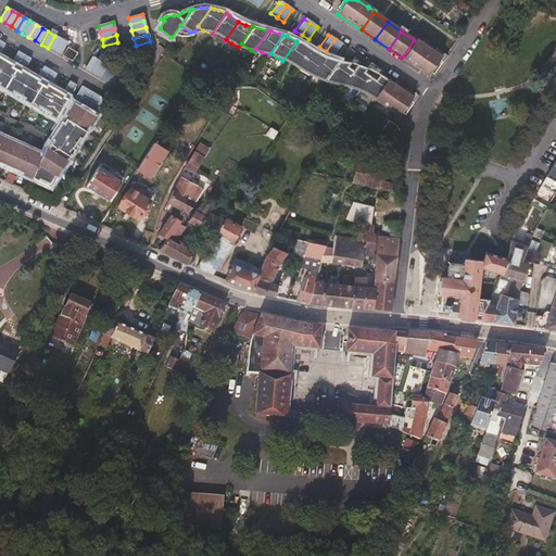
[(54,52),(61,39),(54,36),(48,48),(54,52)]
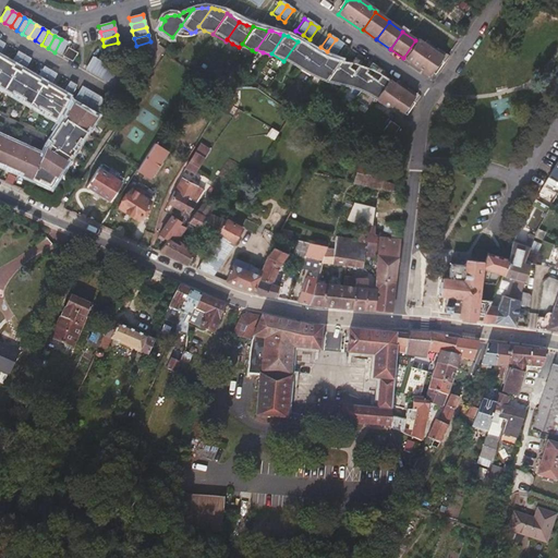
[(68,44),(61,39),(55,52),(60,56),(68,44)]
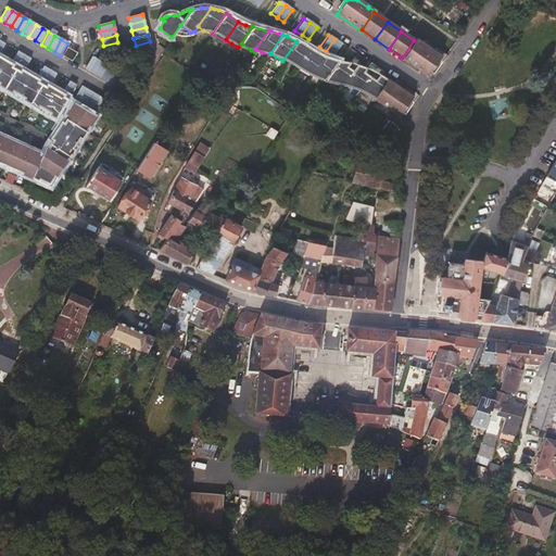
[(335,39),(326,51),(332,55),(341,43),(335,39)]
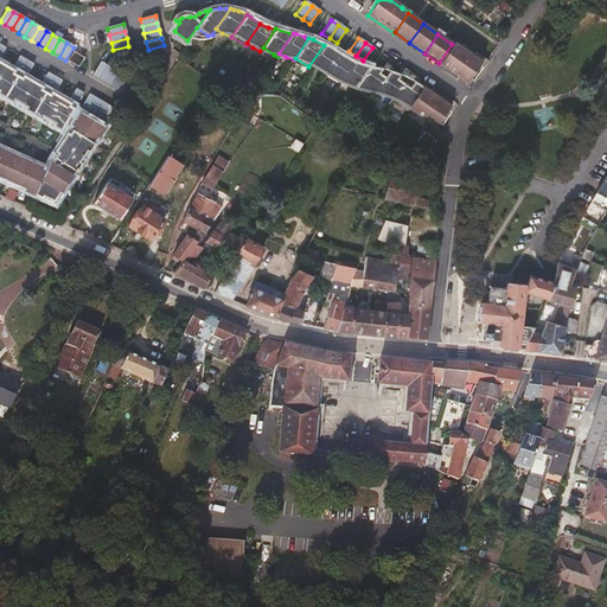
[(452,44),(439,63),(440,65),(466,83),(468,78),(479,62),(473,58),(472,58),(458,49),(459,48),(453,44),(452,44)]
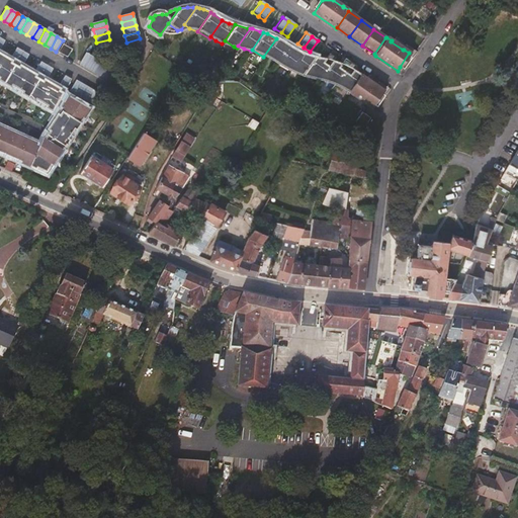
[(141,46),(140,38),(126,42),(127,49),(141,46)]
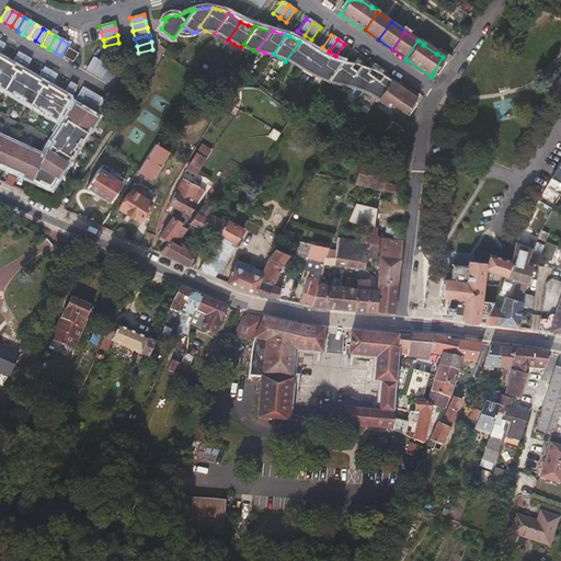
[(299,42),(285,61),(294,67),(298,69),(311,49),(299,42)]
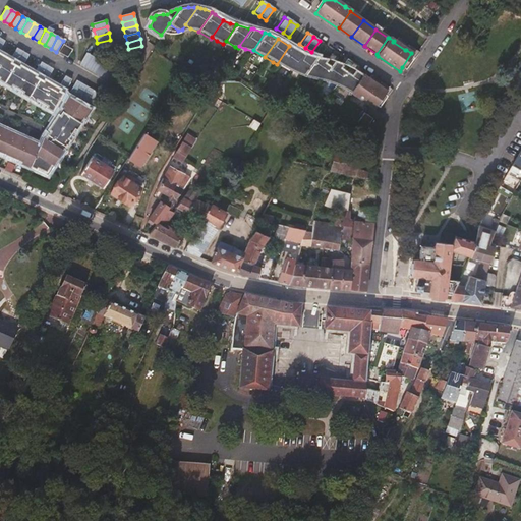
[(99,49),(112,46),(110,40),(97,43),(99,49)]
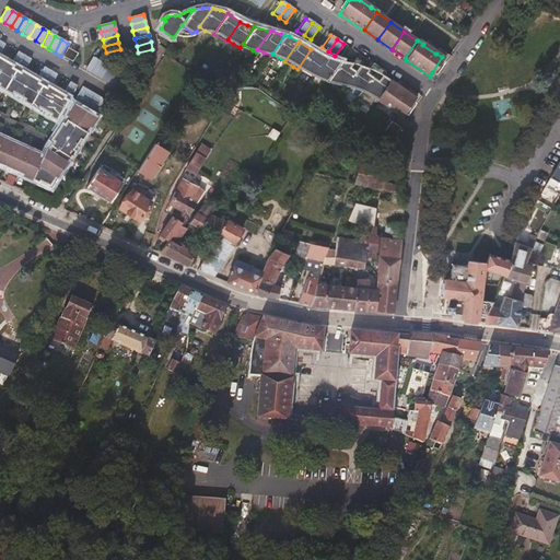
[(77,55),(69,49),(65,57),(72,62),(77,55)]
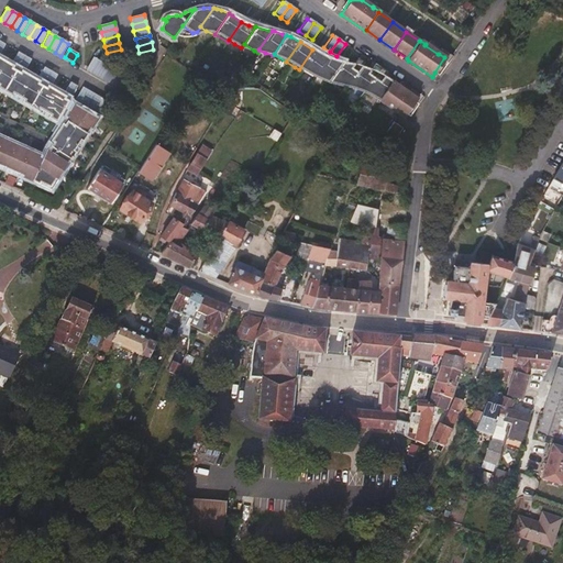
[(123,57),(121,50),(107,53),(109,61),(123,57)]
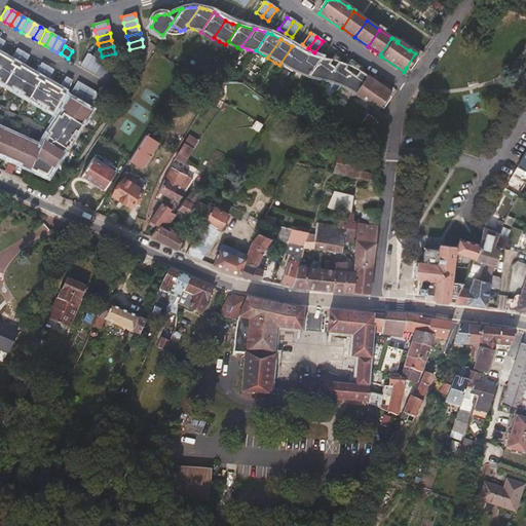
[(292,46),(279,65),(292,72),(294,70),(305,53),(296,48),(292,46)]
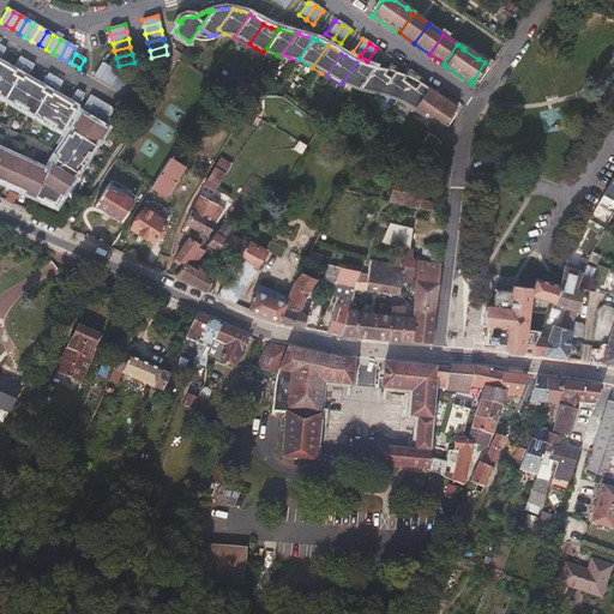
[(0,72),(0,97),(4,100),(26,61),(19,56),(12,68),(14,70),(12,74),(2,68),(0,72)]
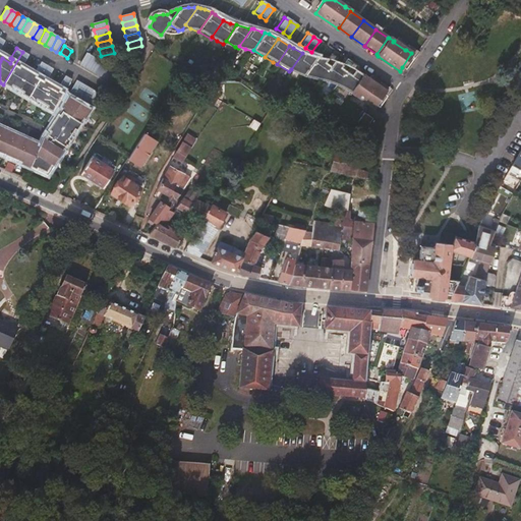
[(3,84),(14,91),(26,72),(17,67),(19,64),(22,65),(29,55),(22,52),(3,84)]
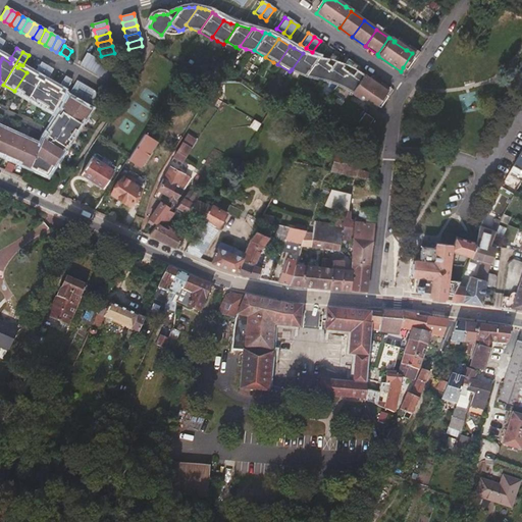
[(316,57),(303,53),(292,69),(299,75),(304,76),(316,57)]
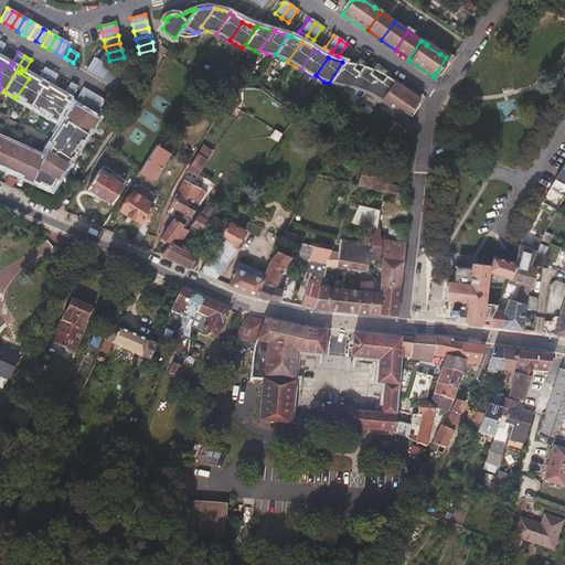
[(86,71),(92,74),(99,62),(93,59),(86,71)]
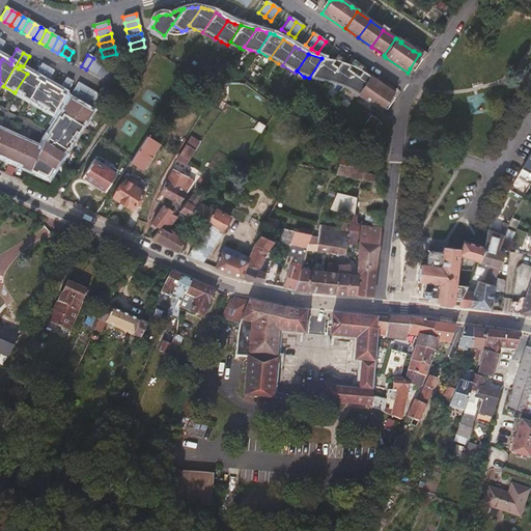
[(10,59),(4,56),(2,59),(10,64),(12,60),(10,59)]
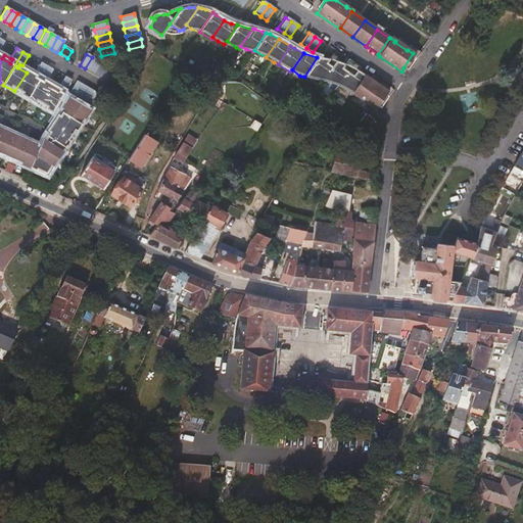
[(85,68),(91,73),(98,61),(92,57),(85,68)]
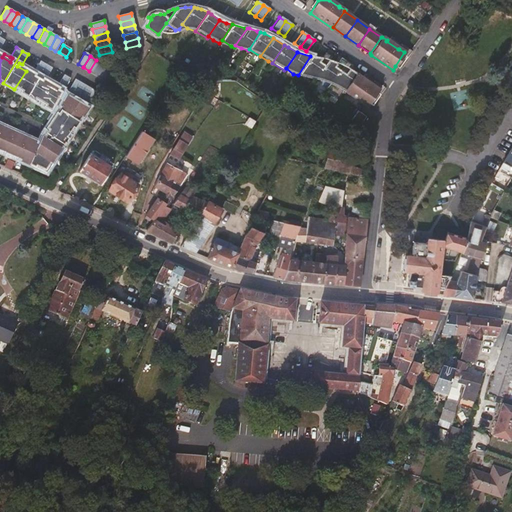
[(310,56),(298,75),(308,77),(309,75),(314,78),(327,60),(321,56),(320,58),(310,56)]
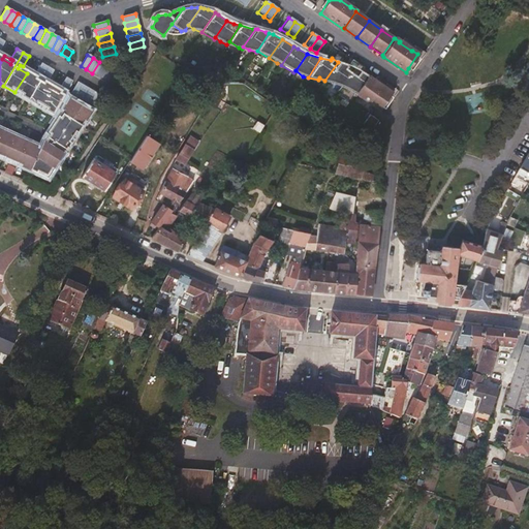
[(338,62),(324,81),(332,84),(334,84),(335,83),(340,86),(355,63),(350,59),(346,65),(338,62)]
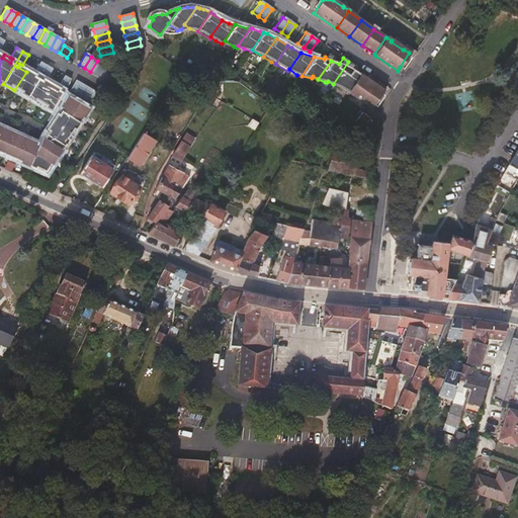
[(90,72),(96,75),(103,64),(97,61),(90,72)]
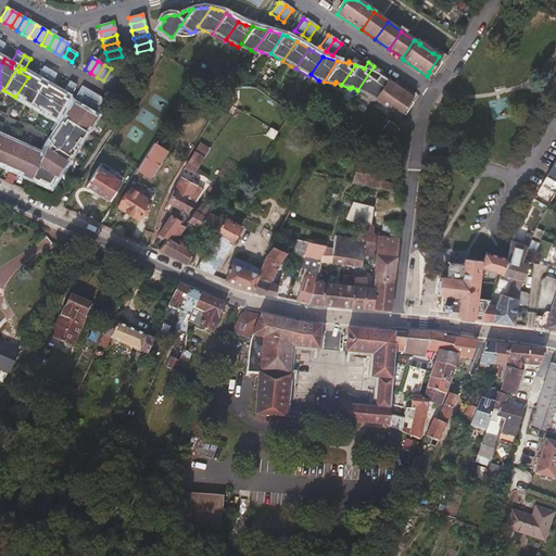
[(28,104),(50,70),(43,66),(37,77),(39,78),(37,81),(28,77),(15,97),(28,104)]
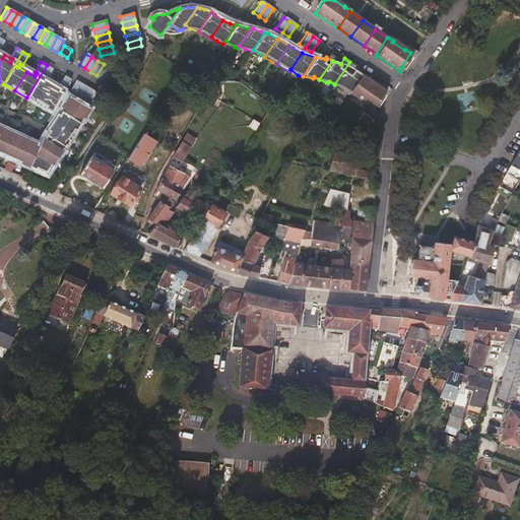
[(349,92),(362,74),(354,70),(358,67),(349,62),(334,84),(349,92)]
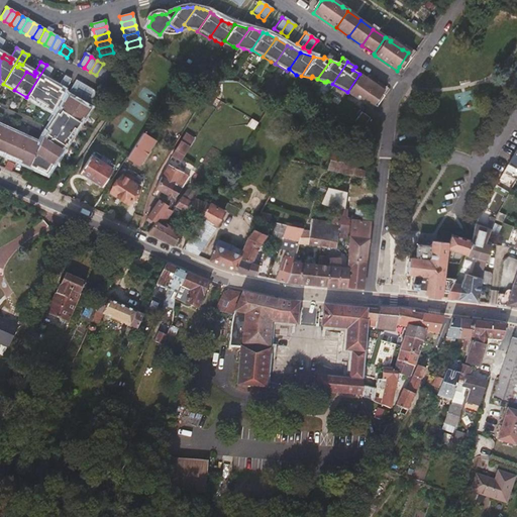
[(17,67),(26,72),(28,68),(22,65),(19,64),(17,67)]
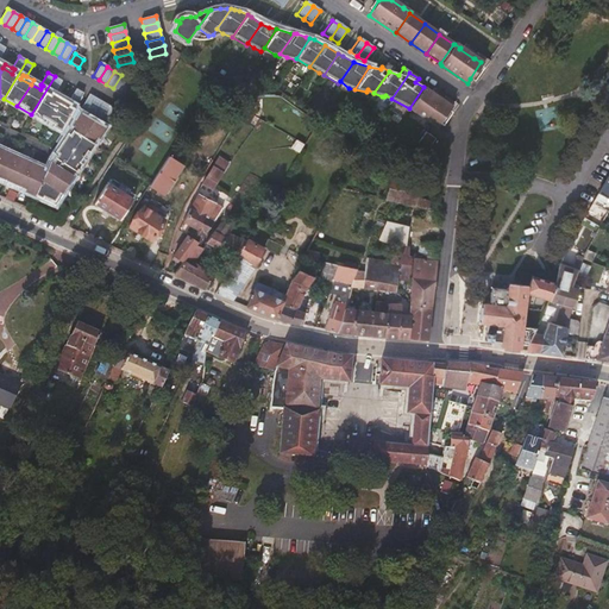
[(113,88),(119,92),(127,79),(121,75),(113,88)]
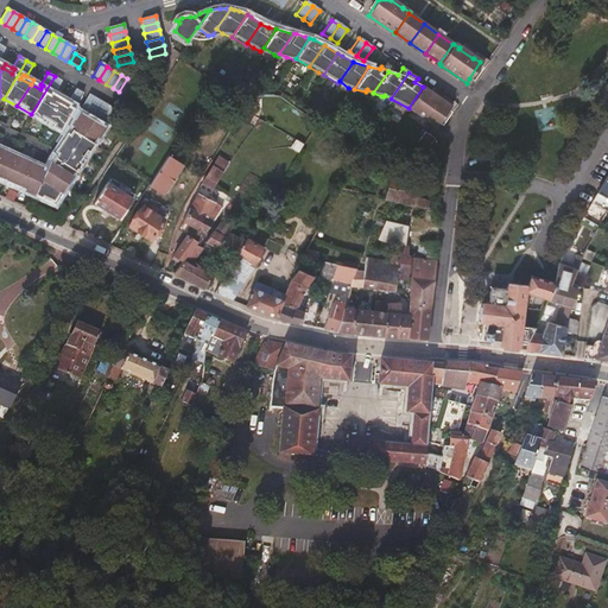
[(45,122),(58,100),(49,95),(51,90),(55,93),(62,81),(55,76),(31,114),(45,122)]
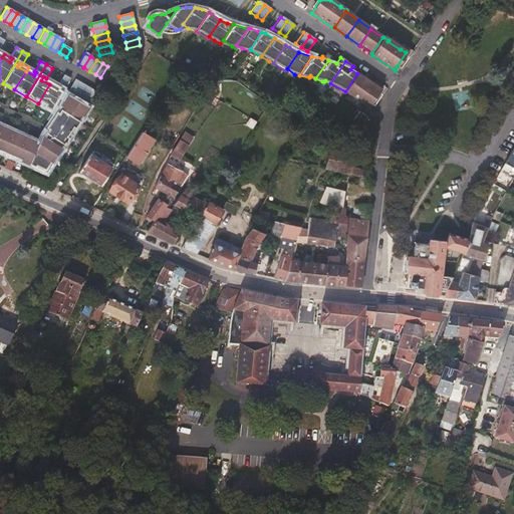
[(113,69),(107,66),(100,77),(106,80),(113,69)]
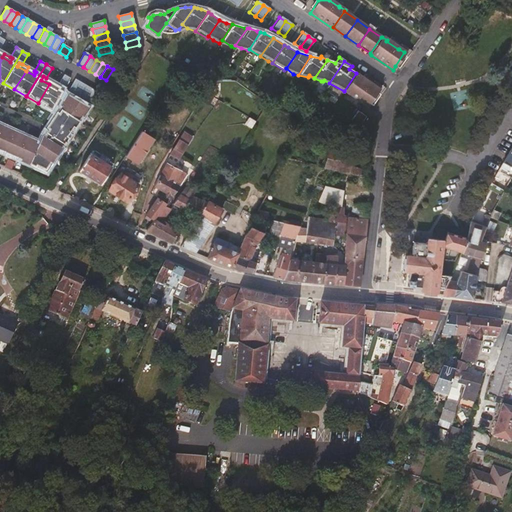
[(356,73),(344,91),(350,95),(350,94),(362,102),(361,104),(362,104),(367,108),(379,90),(379,89),(374,86),(361,78),(361,77),(356,73)]
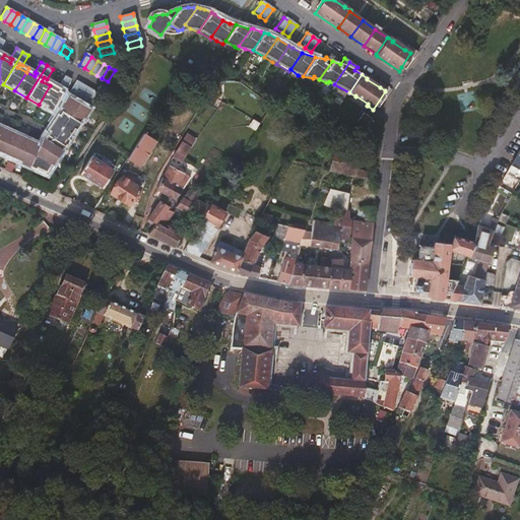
[(60,87),(59,90),(63,92),(70,79),(64,76),(59,86),(60,87)]
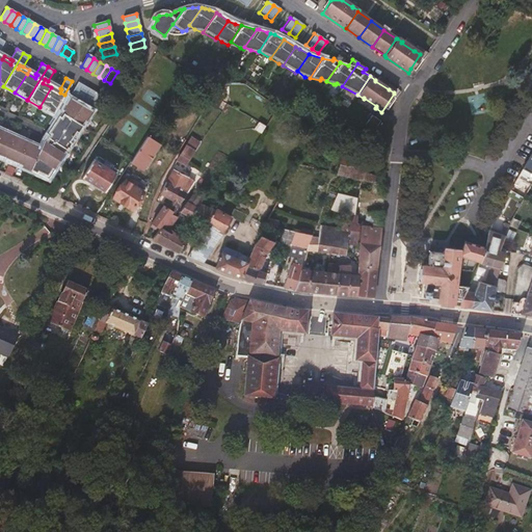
[(51,87),(53,84),(48,81),(45,79),(43,83),(51,87)]
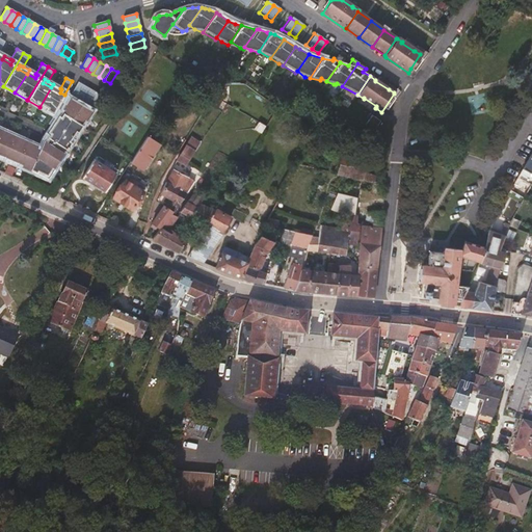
[(77,98),(84,86),(78,83),(71,95),(77,98)]
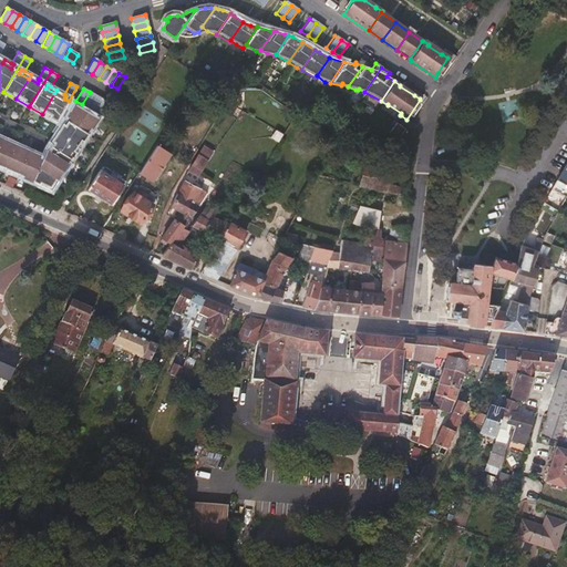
[(64,94),(57,90),(54,93),(64,99),(65,95),(64,94)]
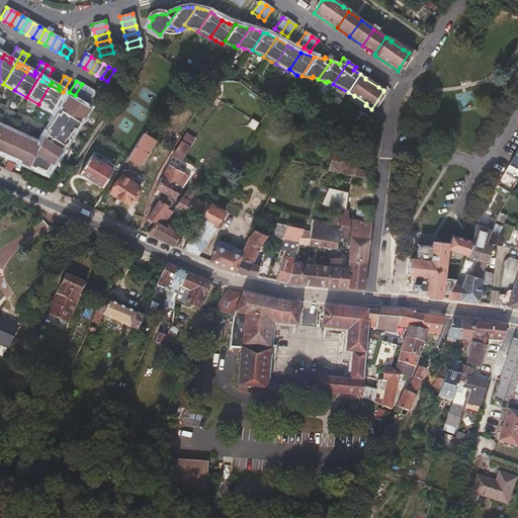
[(81,99),(88,88),(82,84),(75,95),(81,99)]
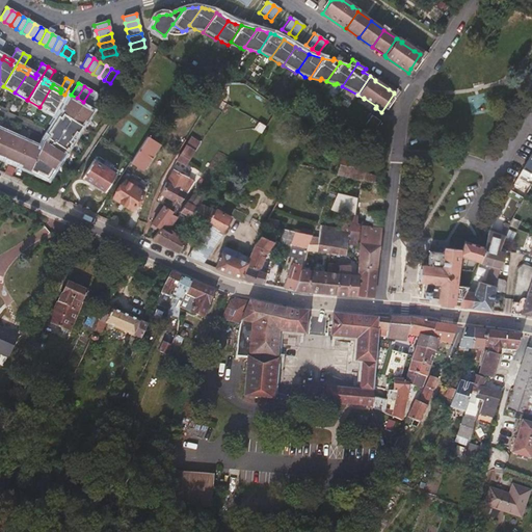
[(234,89),(230,86),(228,90),(222,87),(218,92),(229,99),(234,89)]
